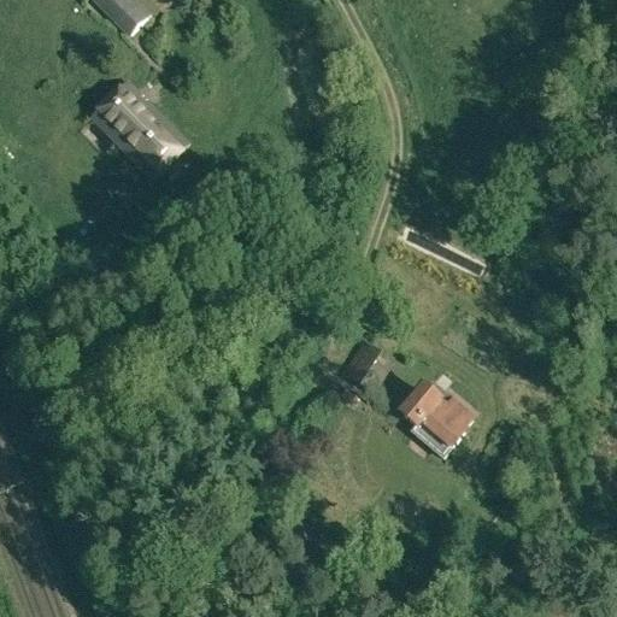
[(87,0),(130,41),(152,18),(133,0),(87,0)]
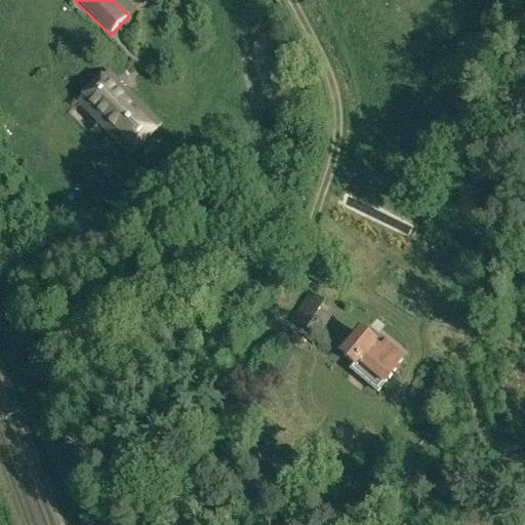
[(78,103),(131,155),(163,123),(110,70),(78,103)]
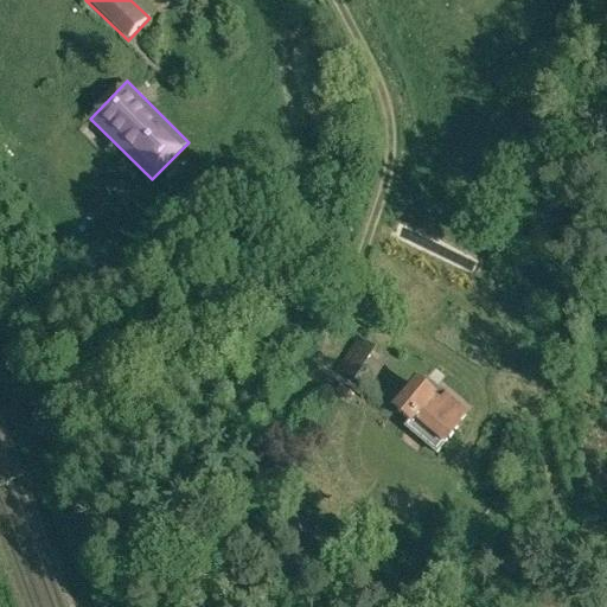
[(347,375),(365,385),(383,357),(366,345),(347,375)]
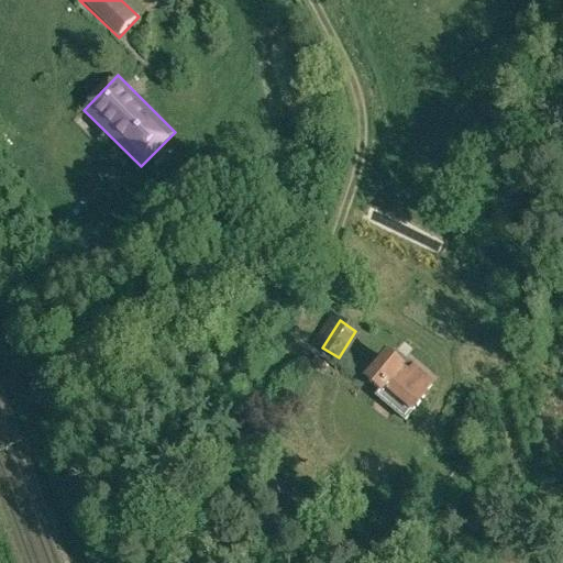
[(378,397),(406,420),(426,397),(424,396),(432,386),(415,371),(416,370),(395,352),(370,382),(383,393),(378,397)]
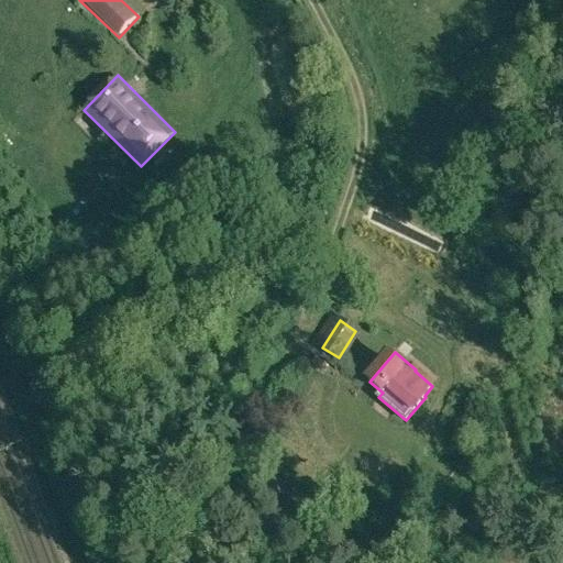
[(312,364),(321,370),(327,362),(317,356),(312,364)]
